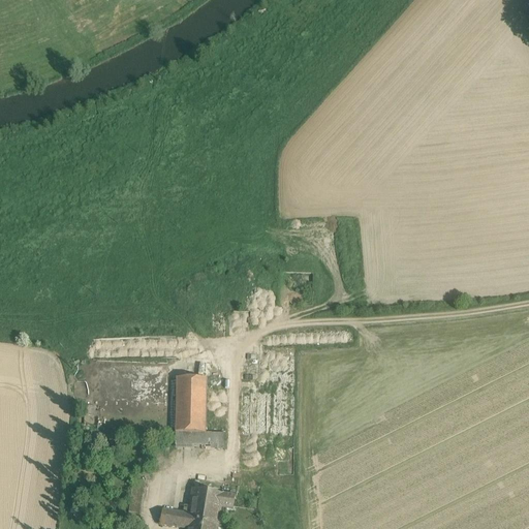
[(300,273),(300,283),(309,283),(309,289),(313,289),(313,273),(300,273)]
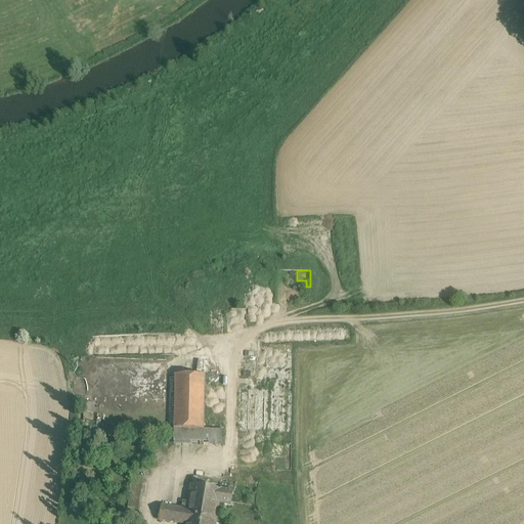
[(265,380),(239,379),(238,432),(276,432),(276,434),(279,434),(279,432),(292,432),(293,348),(266,347),(265,380)]
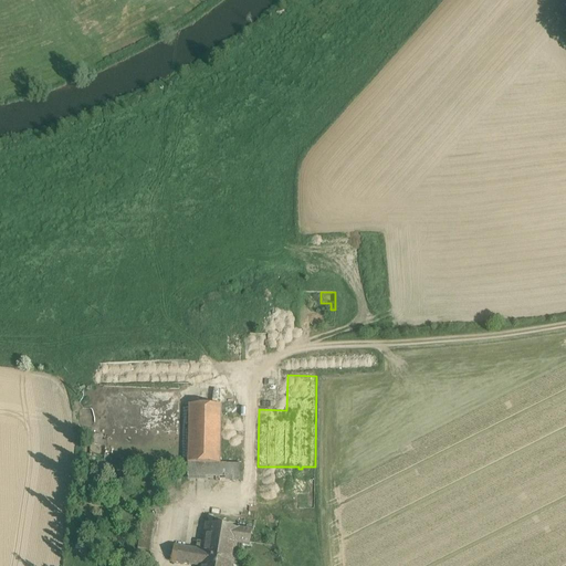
[(179,389),(104,387),(103,431),(178,435),(179,389)]
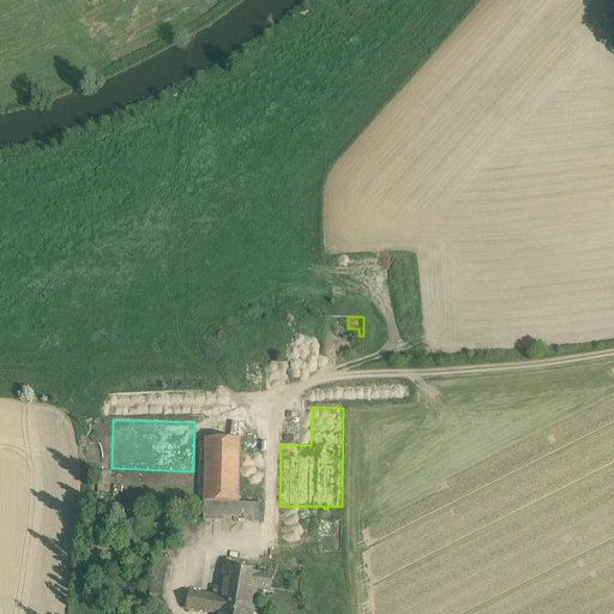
[(253,441),(205,440),(204,503),(262,504),(263,480),(253,480),(253,441)]
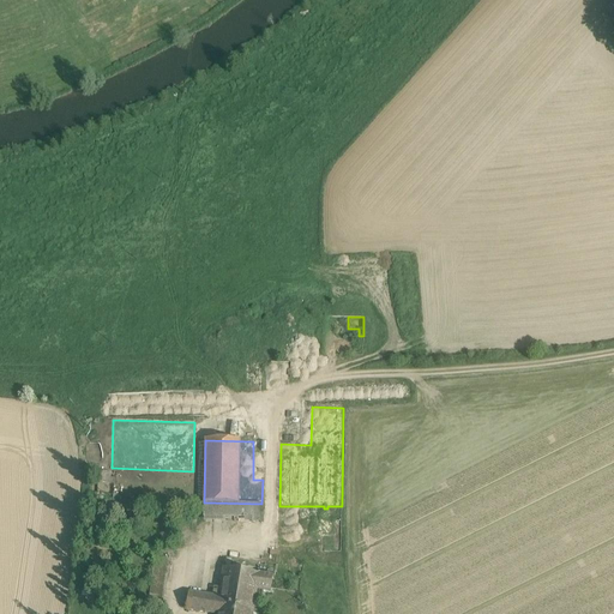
[(101,493),(114,493),(115,471),(101,471),(101,493)]
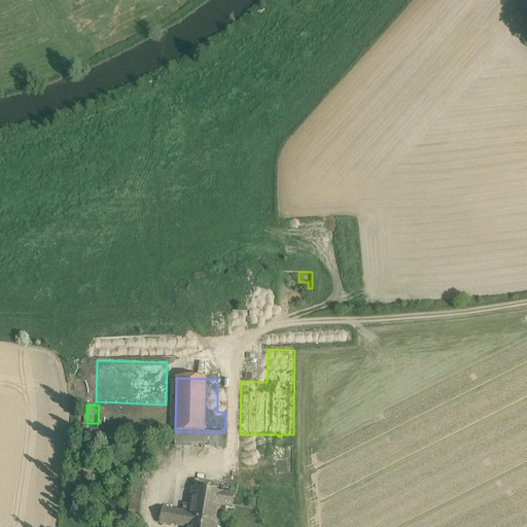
[(224,432),(175,431),(175,445),(223,448),(224,432)]
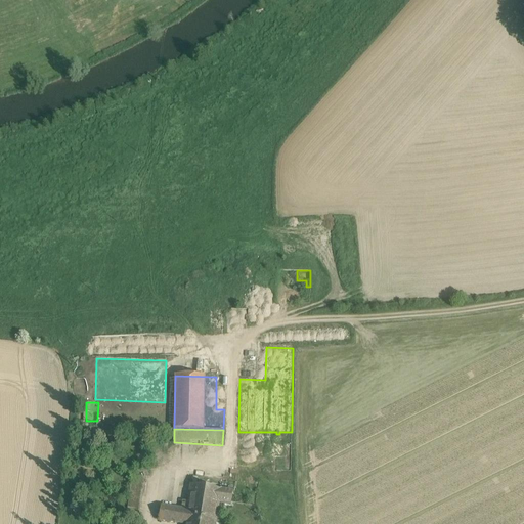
[(193,485),(190,511),(161,506),(159,520),(181,523),(195,523),(199,508),(217,511),(218,510),(219,503),(224,504),(231,505),(233,491),(193,485)]
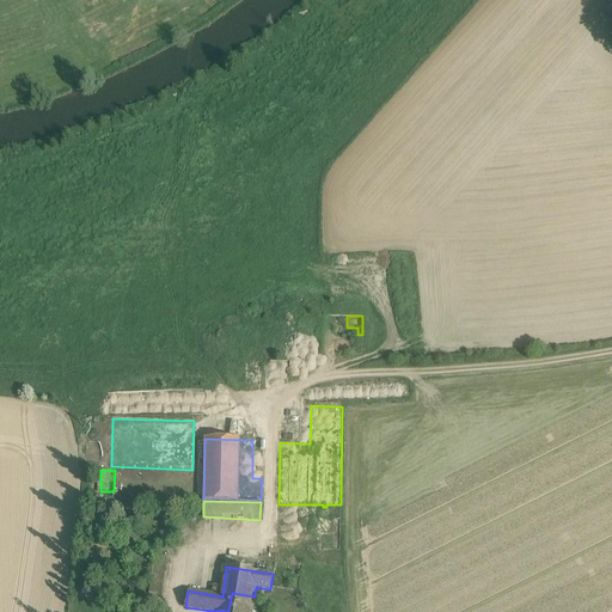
[(161,595),(150,593),(148,601),(160,604),(161,595)]
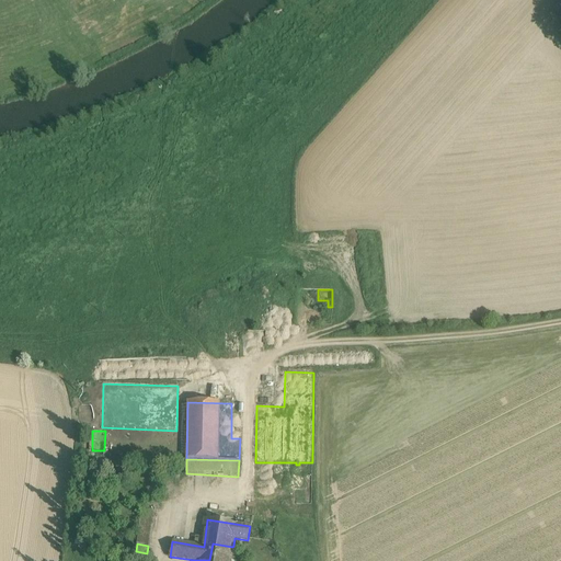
[(230,560),(232,547),(213,544),(209,560),(230,560)]
